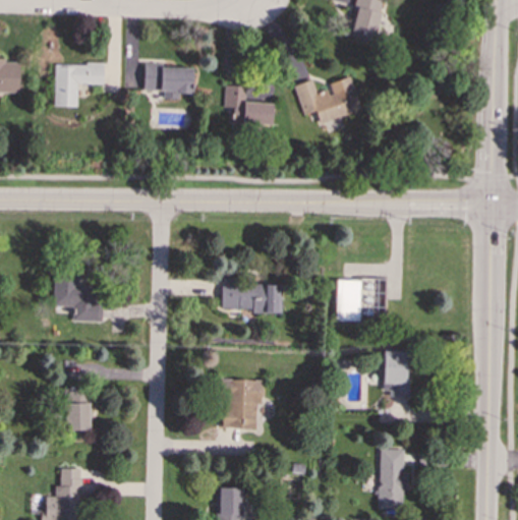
[(385,0),(357,0),(349,36),(382,43),(384,31),(379,30),(385,0)]
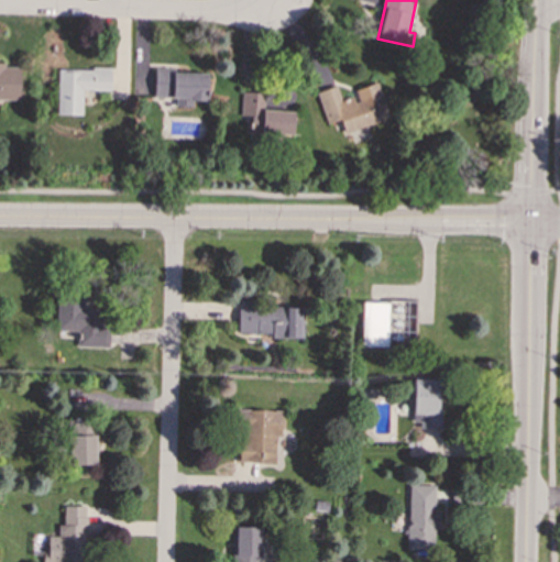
[(0,65),(0,100),(22,101),(23,66),(0,65)]
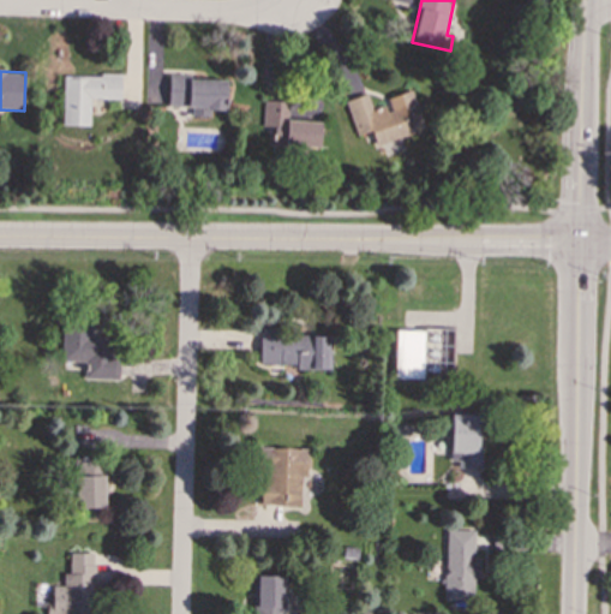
[(124,100),(124,78),(66,77),(65,126),(93,126),(94,100),(124,100)]
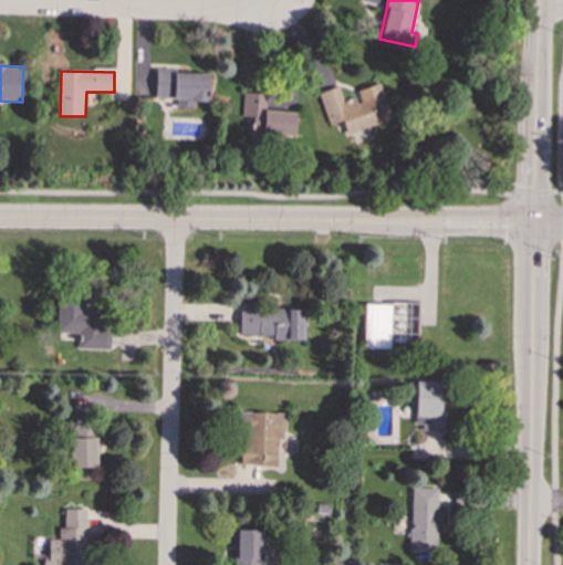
[(211,73),(158,72),(157,98),(179,100),(179,108),(196,108),(196,103),(210,103),(211,73)]
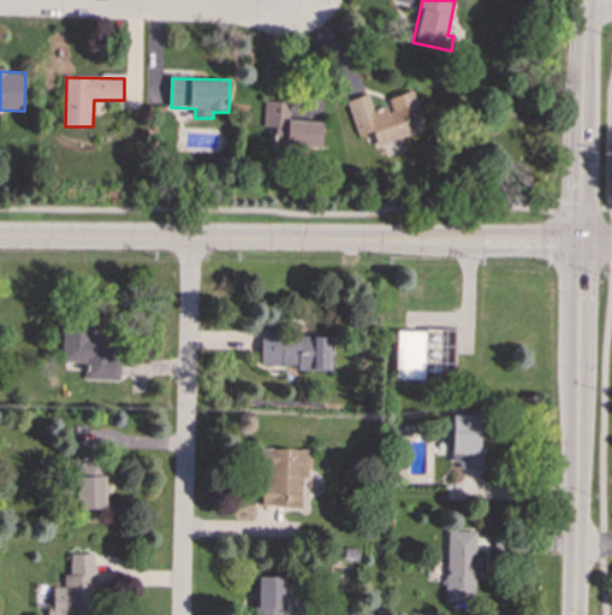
[(349,101),(361,137),(374,132),(379,147),(428,131),(415,92),(390,100),(391,106),(376,111),(370,95),(349,101)]
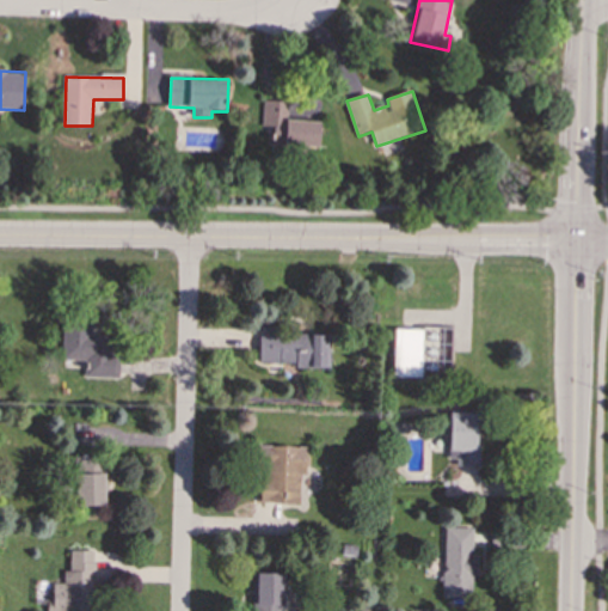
[(323,122),(289,120),(290,102),(265,101),(264,130),(275,130),(274,146),(323,148),(323,122)]
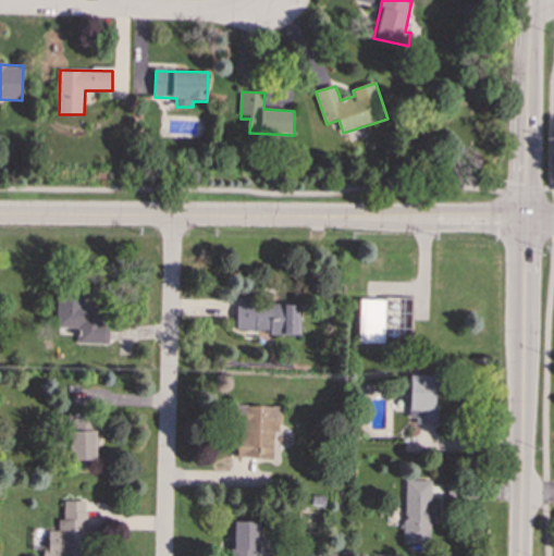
[(79,344),(109,345),(109,305),(86,304),(86,297),(60,297),(59,328),(79,329),(79,344)]
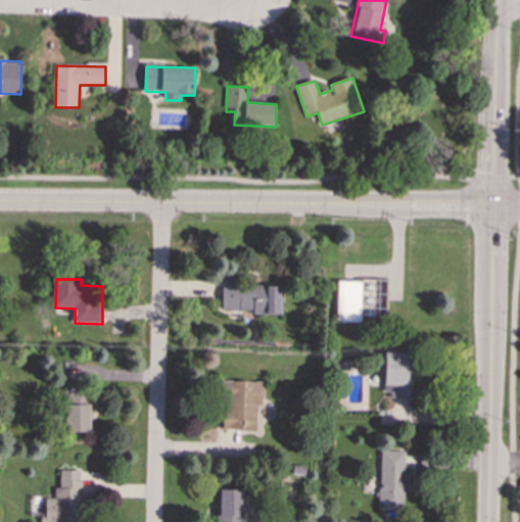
[(338,322),(363,322),(363,309),(386,310),(387,282),(339,280),(338,322)]
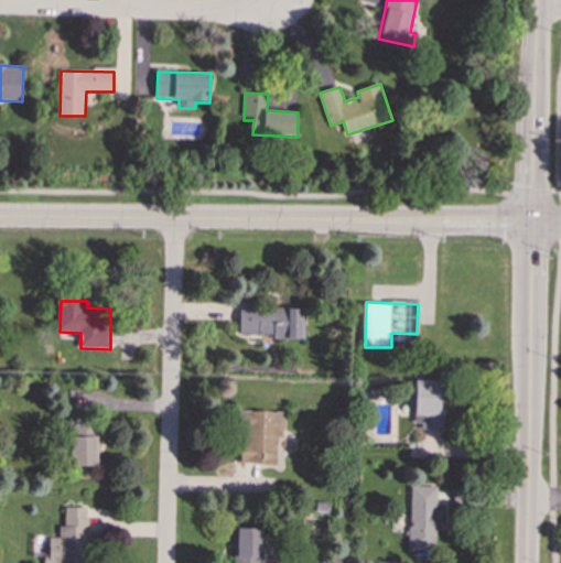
[(306,306),(241,304),(240,335),(274,336),(274,338),(305,339),(306,306)]
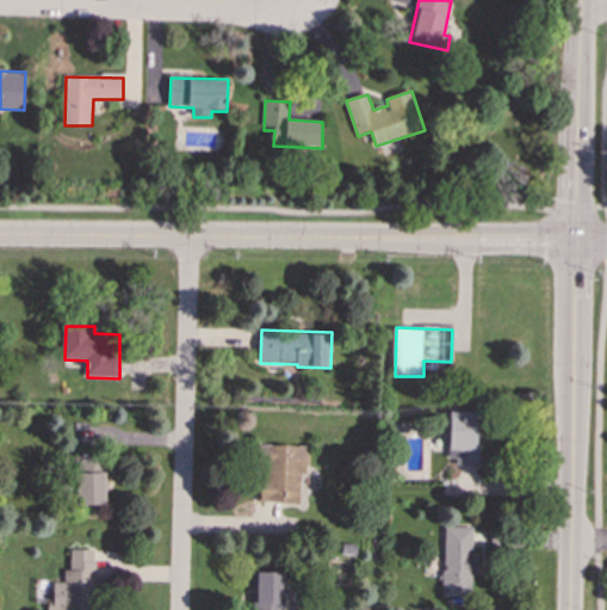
[(458,466),(479,466),(478,412),(450,412),(451,458),(458,458),(458,466)]
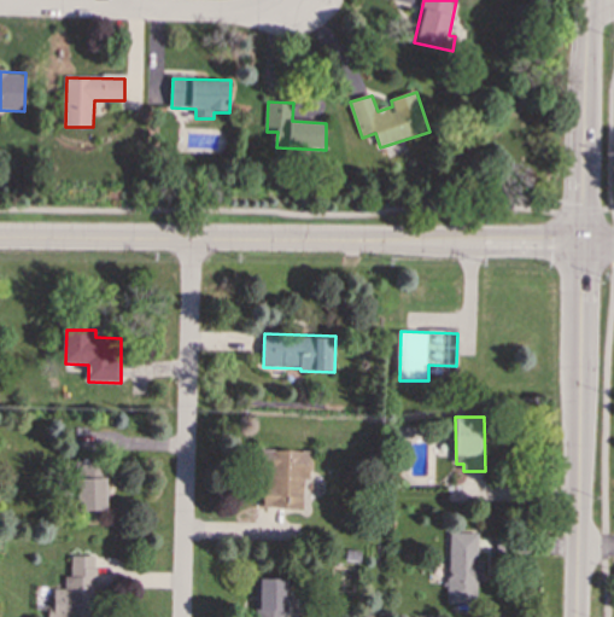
[(311,452),(263,450),(262,469),(270,469),(270,484),(265,484),(265,508),(305,510),(305,479),(311,479),(311,452)]
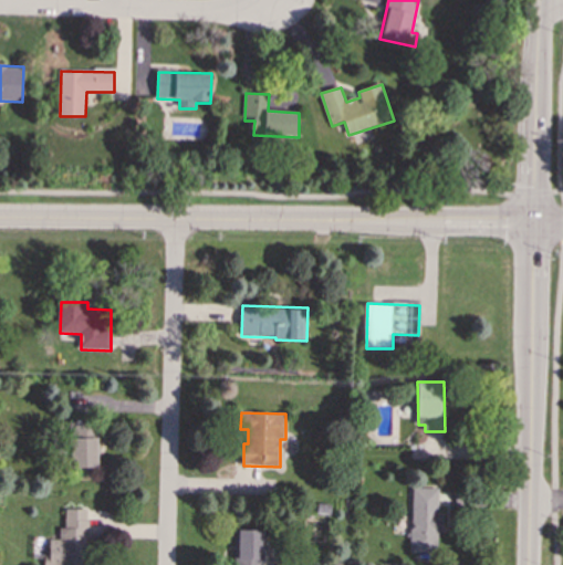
[(74,468),(100,468),(98,421),(73,422),(74,468)]
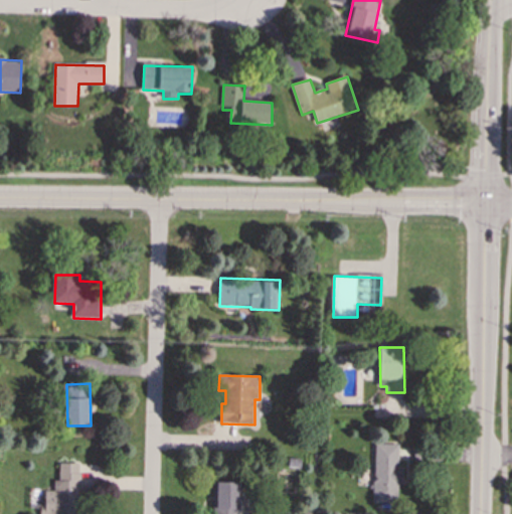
[(399,445),(375,445),(374,503),(399,503),(399,485),(403,485),(404,467),(399,467),(399,445)]
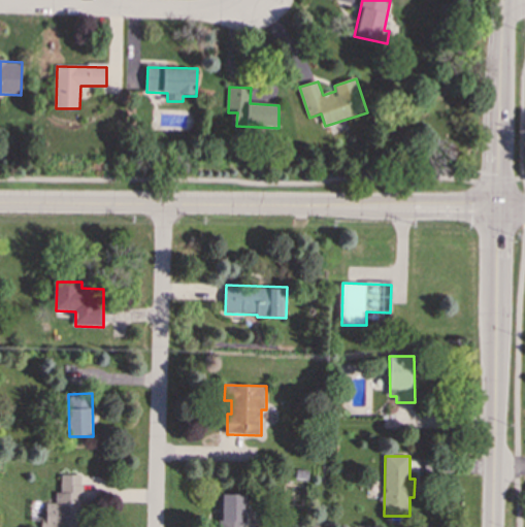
[(83,526),(84,475),(62,475),(62,493),(58,493),(57,504),(47,503),(46,519),(43,518),(42,526),(83,526)]
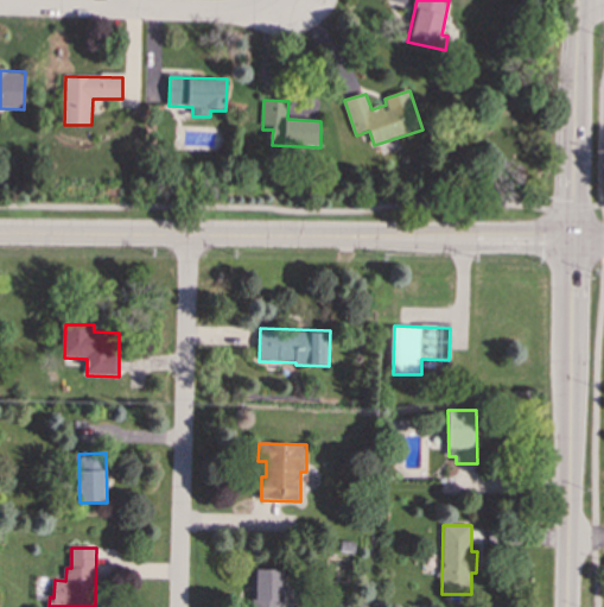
[(284,606),(285,570),(254,570),(254,606),(284,606)]
